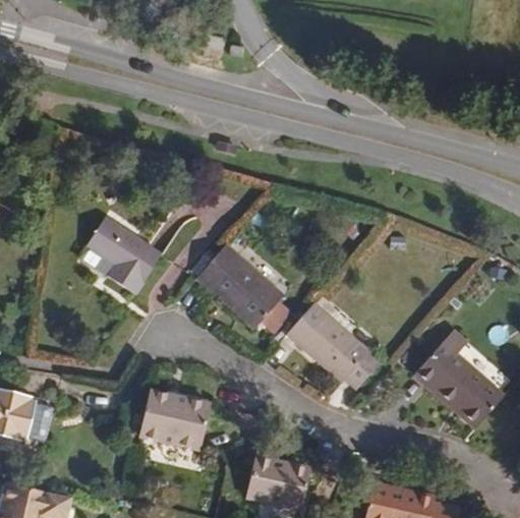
[(135,295),(162,253),(109,219),(92,246),(117,264),(107,276),(135,295)]
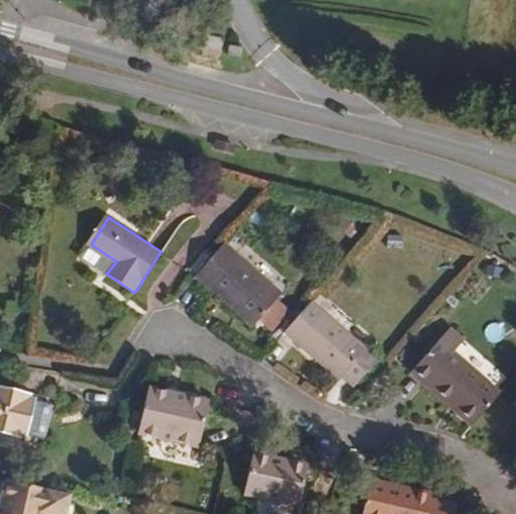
[(286,294),(226,243),(200,275),(259,325),(286,294)]
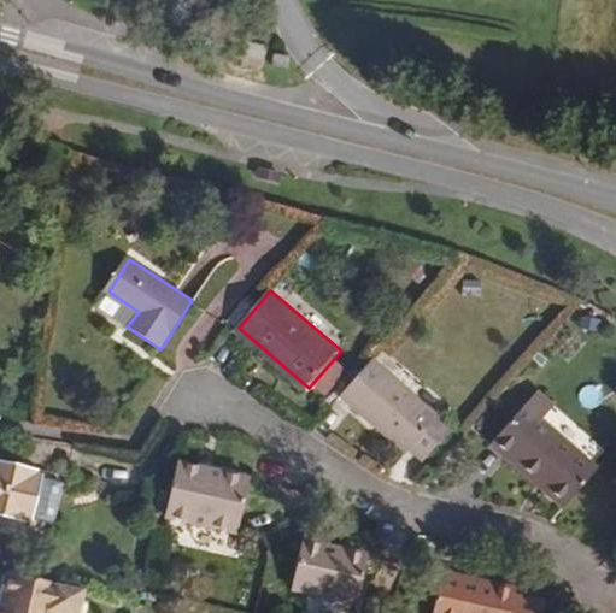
[(139,312),(109,292),(99,306),(127,326),(139,312)]
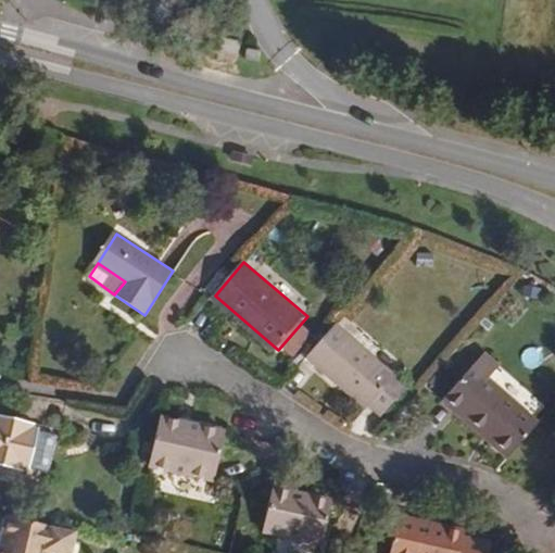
[(525,286),(521,297),(538,300),(541,288),(525,286)]
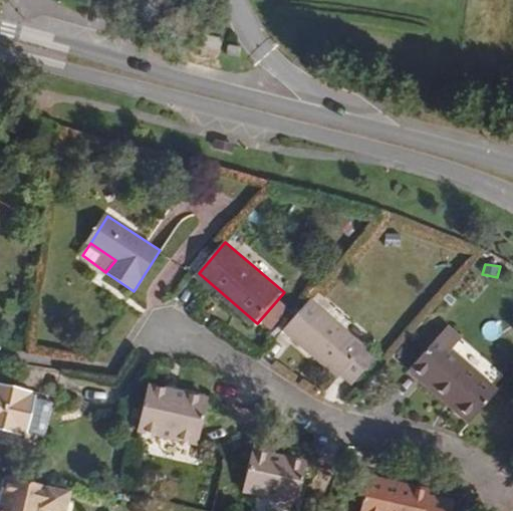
[(380,355),(314,294),(287,325),(343,373),(347,366),(361,378),(380,355)]
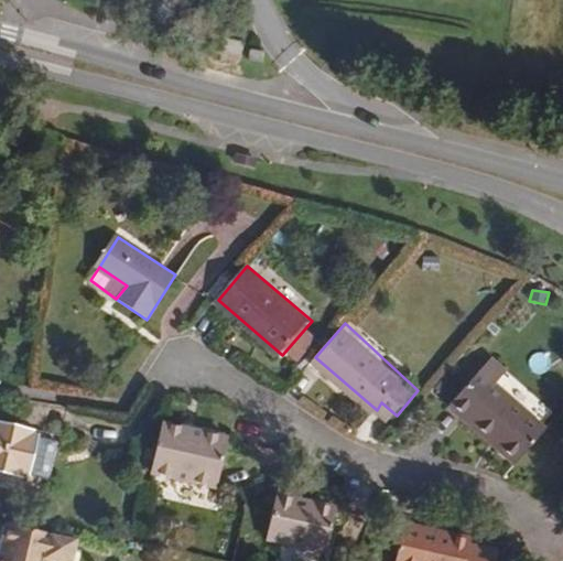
[(548,429),(495,383),(506,371),(490,358),(448,403),(515,465),(548,429)]
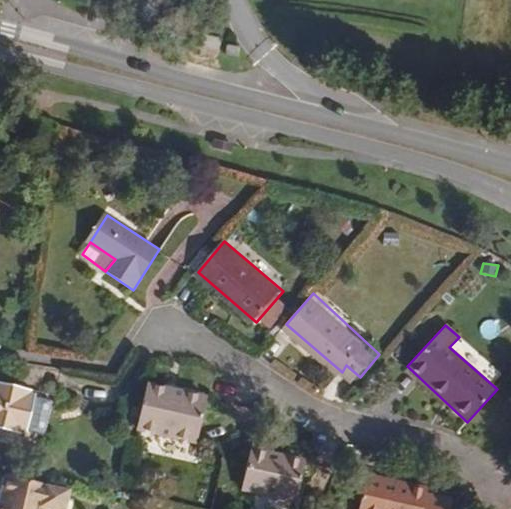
[(28,429),(35,394),(30,392),(31,387),(0,380),(0,429),(21,433),(22,428),(28,429)]
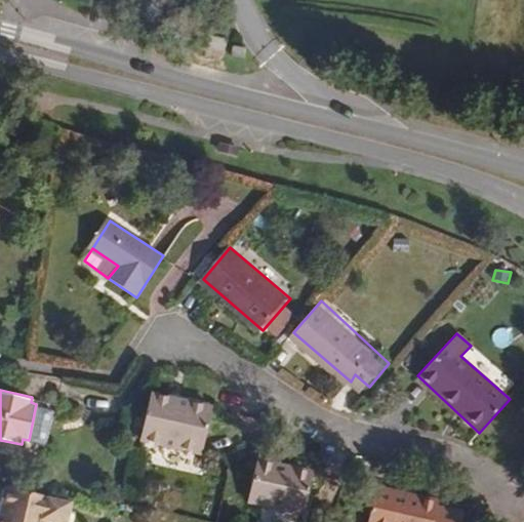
[(204,455),(215,411),(154,396),(143,441),(204,455)]
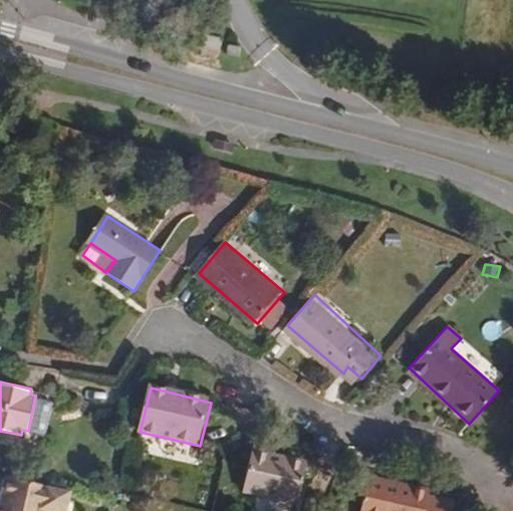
[(295,504),(304,466),(251,454),(242,492),(295,504)]
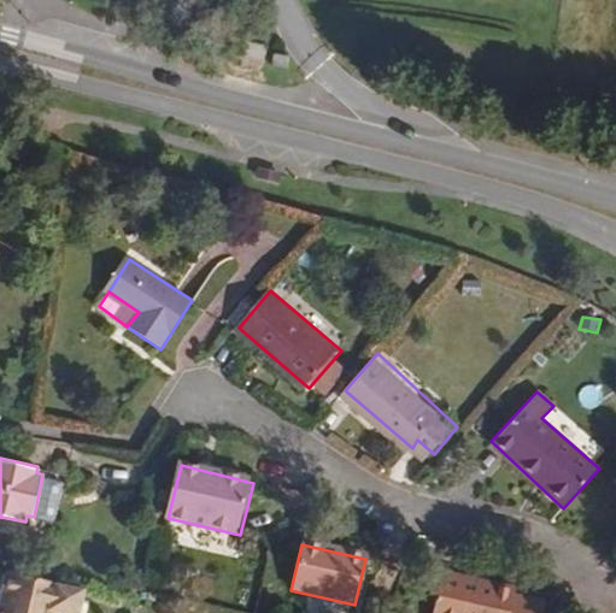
[(537,612),(540,603),(512,597),(515,588),(440,573),(432,612),(537,612)]
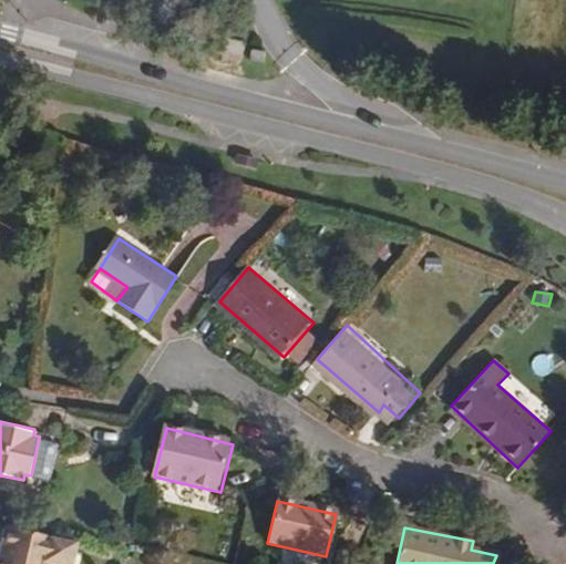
[(51,563),(58,541),(9,530),(1,563),(51,563)]
